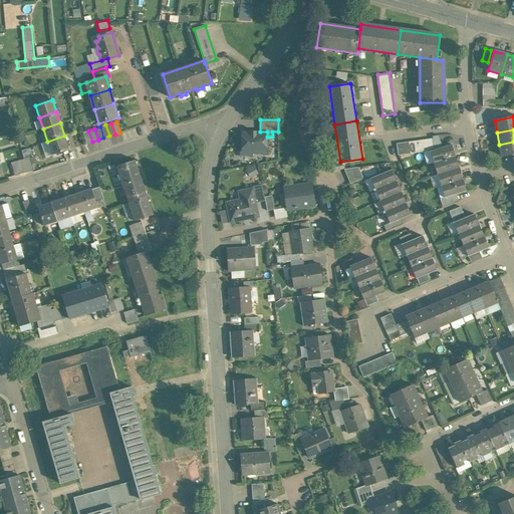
[(92,142),(88,131),(83,133),(86,144),(92,142)]
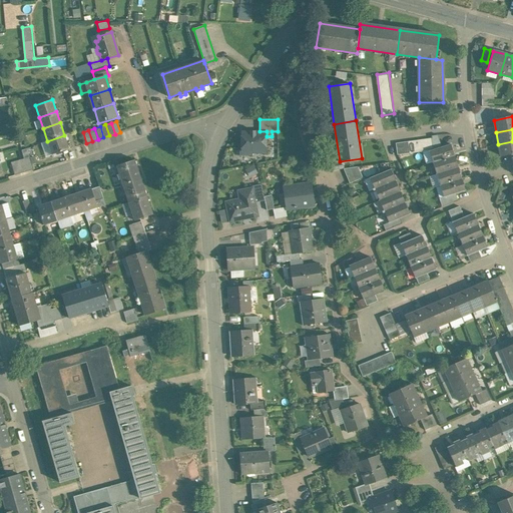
[(267,136),(267,131),(260,131),(241,131),(241,147),(239,147),(239,155),(252,155),(252,153),(267,153),(267,136)]
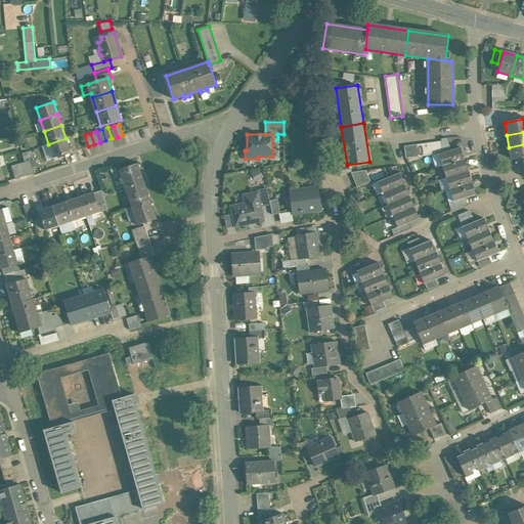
[(66,138),(48,144),(53,158),(71,153),(66,138)]
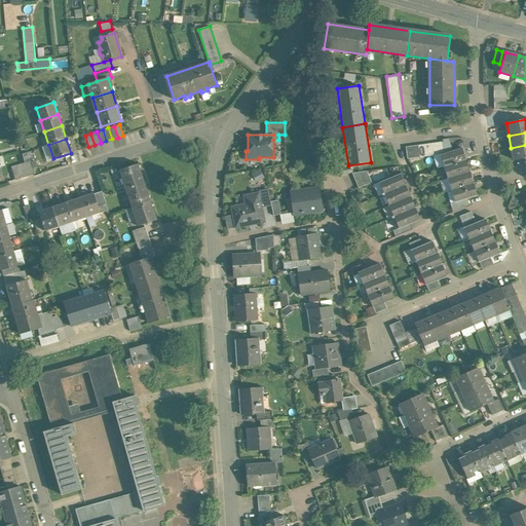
[(418,145),(406,147),(407,159),(419,157),(418,145)]
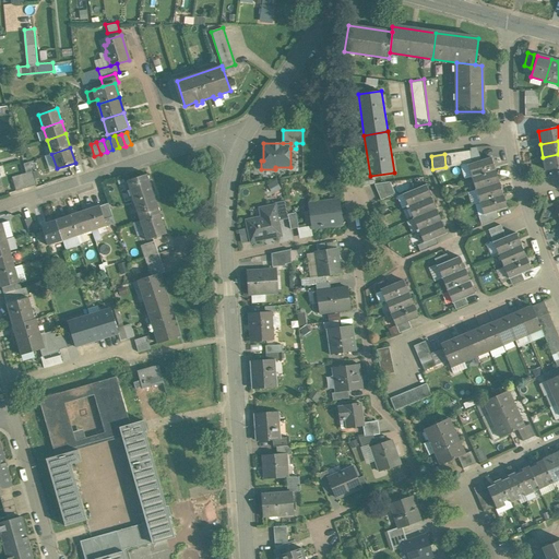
[(558,154),(543,157),(545,169),(558,166),(558,154)]
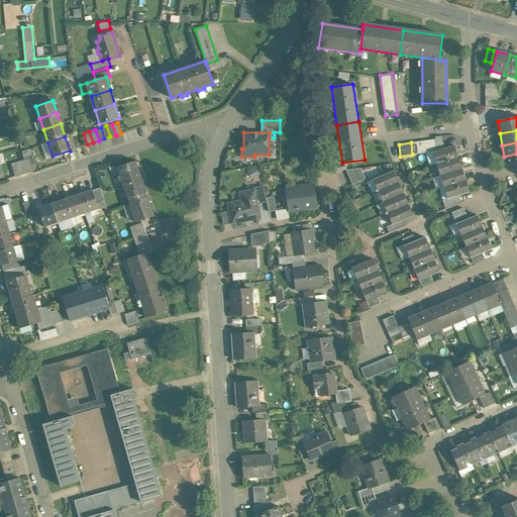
[(436,150),(433,151),(436,164),(457,157),(454,145),(436,150)]
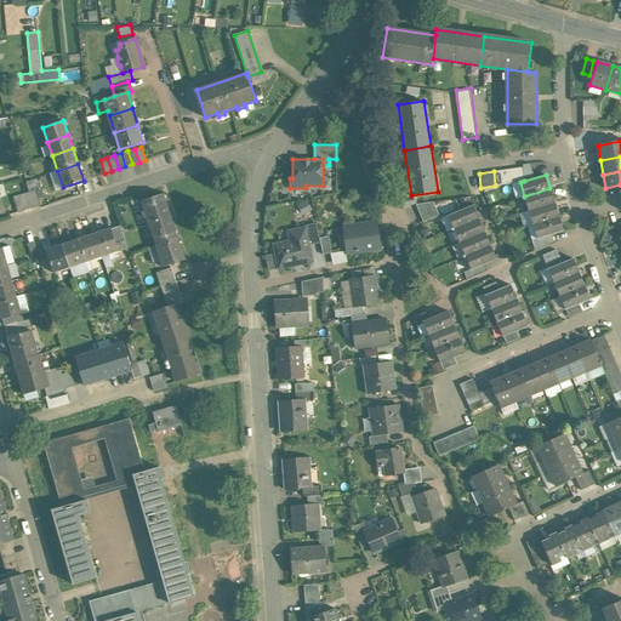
[(550,188),(524,197),(529,210),(554,203),(550,188)]
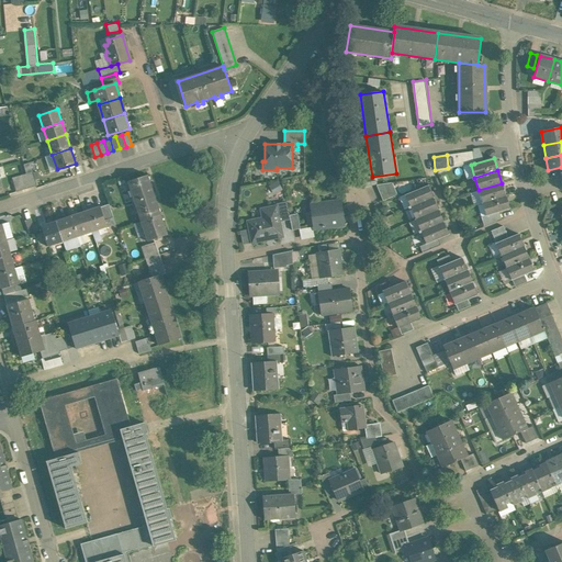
[(24,175),(19,177),(22,190),(29,188),(24,175)]
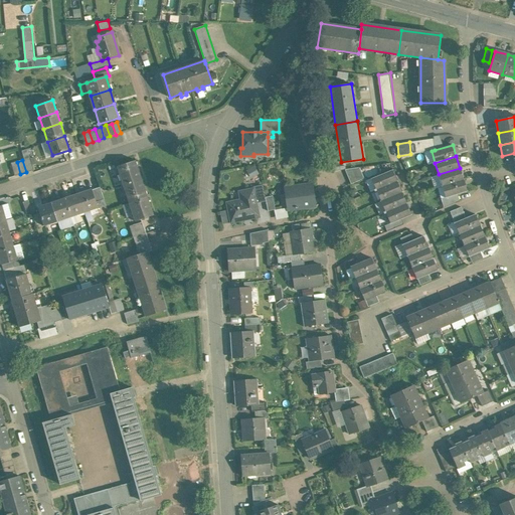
[(135,160),(117,167),(129,203),(148,197),(135,160)]
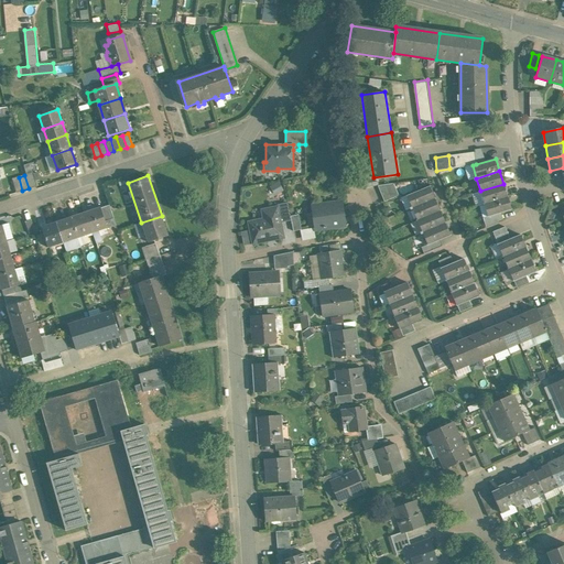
[(19,177),(12,179),(15,193),(22,191),(19,177)]
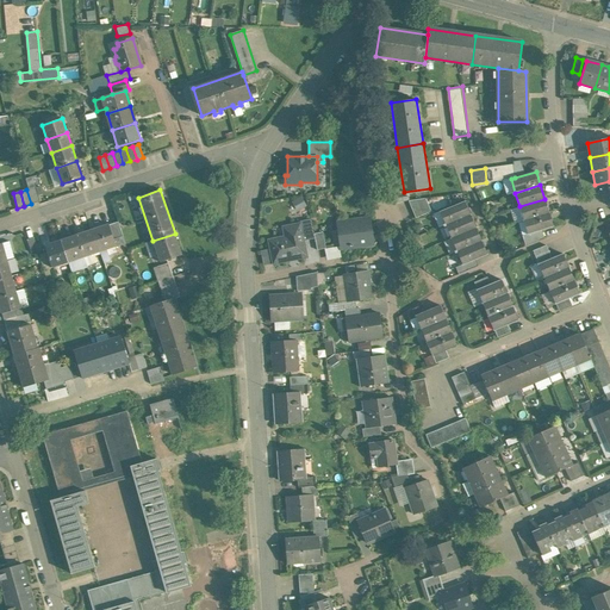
[(297,210),(306,205),(302,195),(292,200),(297,210)]
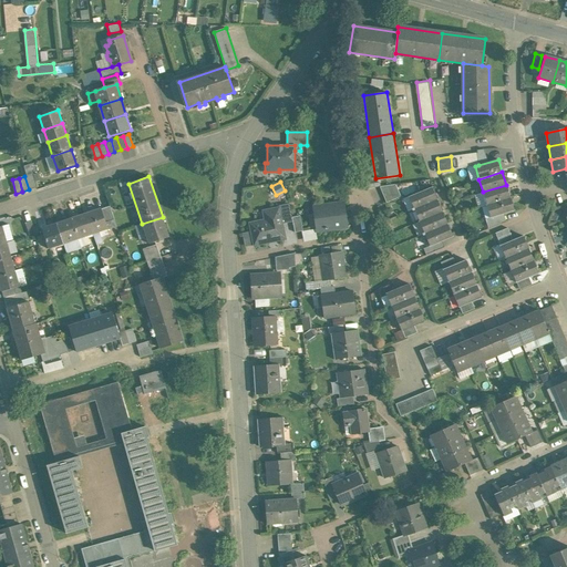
[(395,184),(380,186),(383,196),(398,191),(395,184)]
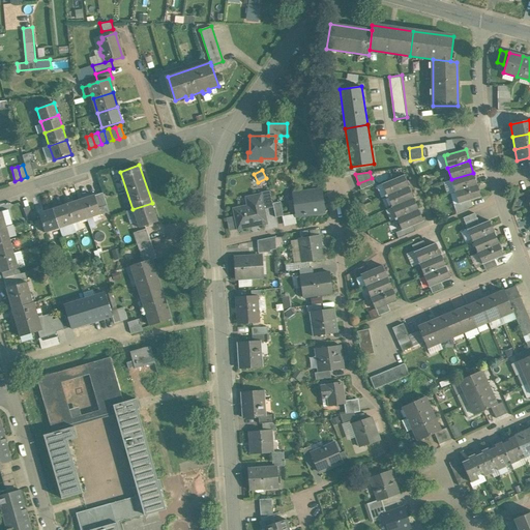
[(473,173),(451,179),(454,192),(476,184),(473,173)]
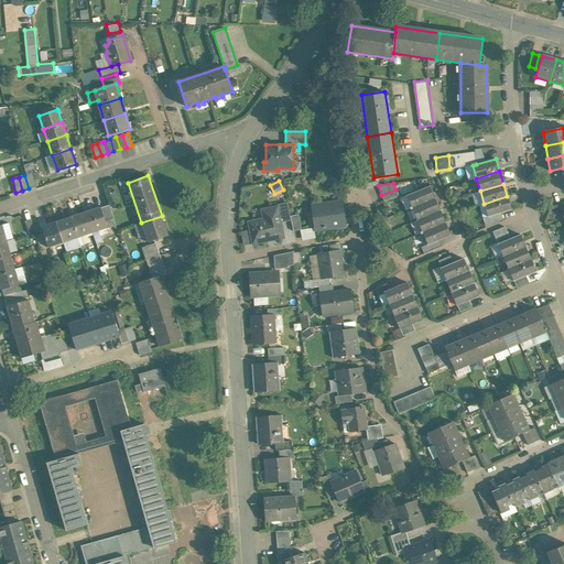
[(430,186),(407,195),(412,207),(408,208),(409,209),(435,198),(430,186)]
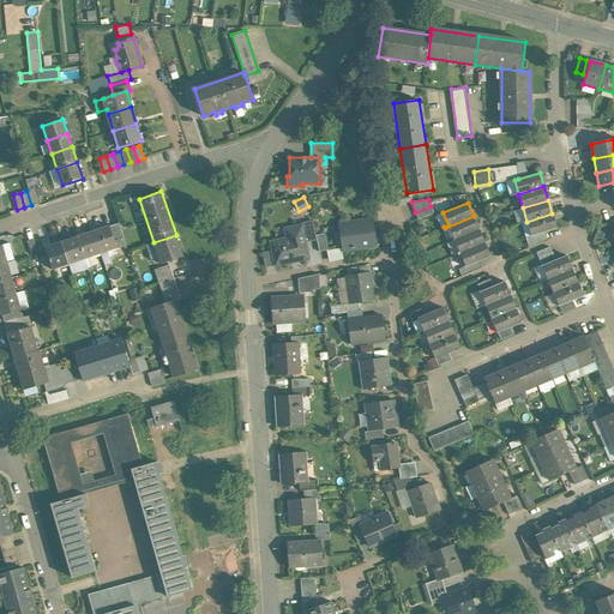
[(434,212),(431,206),(415,212),(419,220),(434,212)]
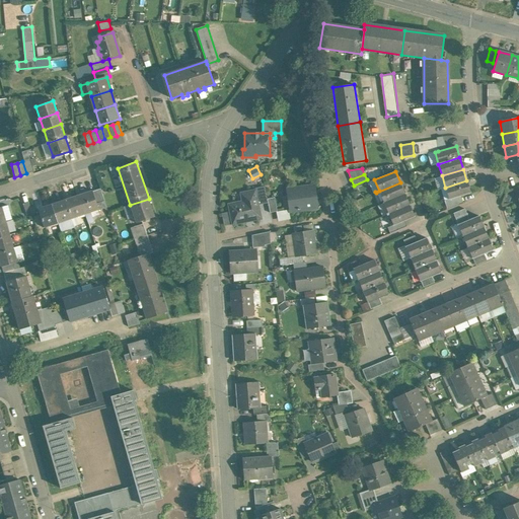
[(466,180),(445,188),(449,199),(449,200),(460,196),(470,193),(466,180)]
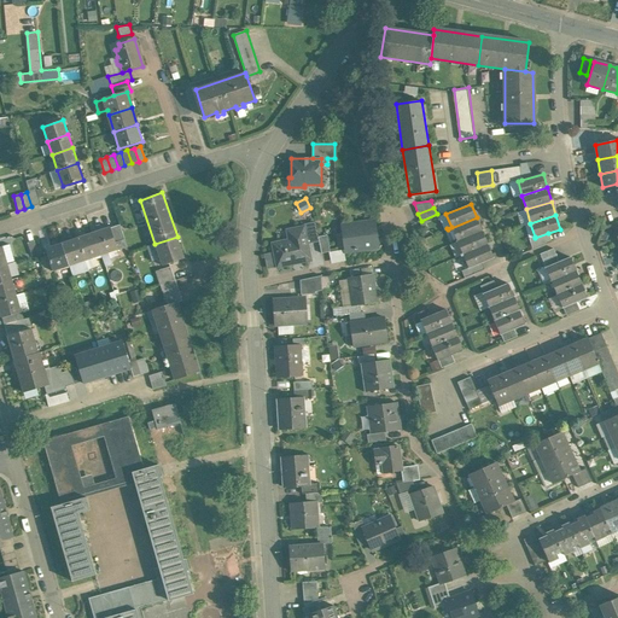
[(477,217),(448,229),(448,231),(452,229),(458,242),(483,231),(477,217)]
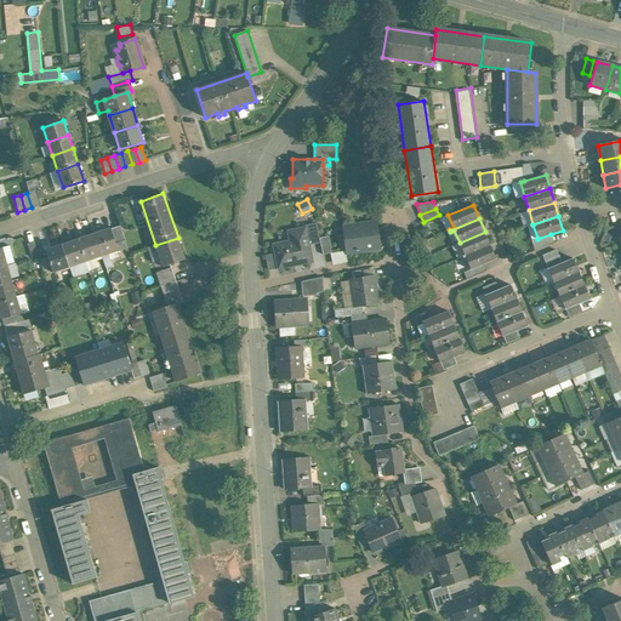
[(375,224),(347,228),(349,251),(355,250),(355,251),(359,251),(359,250),(377,248),(375,224)]
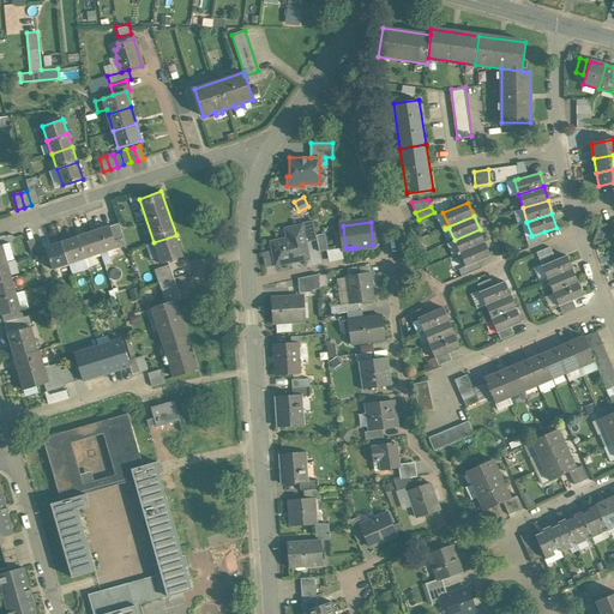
[(124,238),(119,223),(109,226),(114,241),(124,238)]
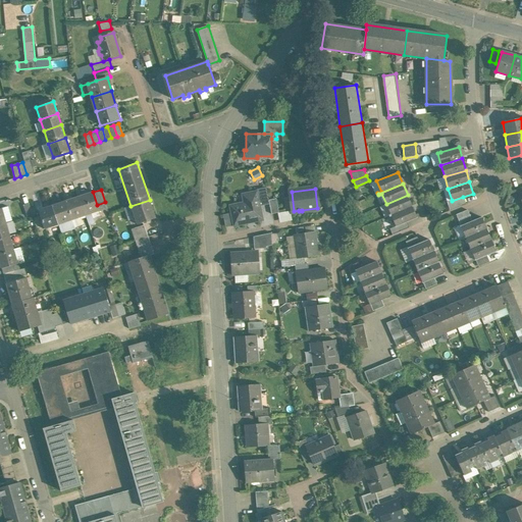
[(266,190),(257,192),(260,206),(269,204),(268,200),(266,190)]
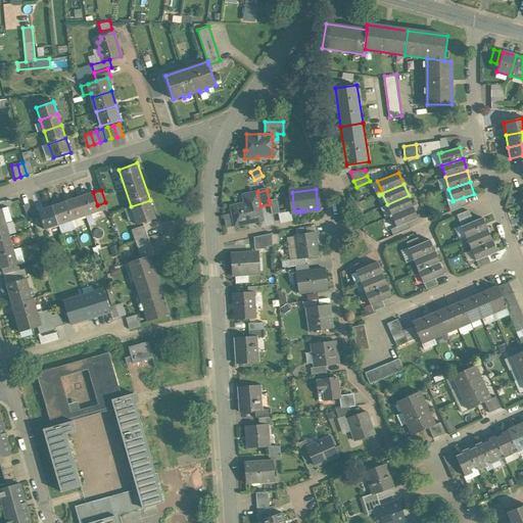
[(93,192),(79,197),(86,217),(99,211),(97,205),(93,192)]
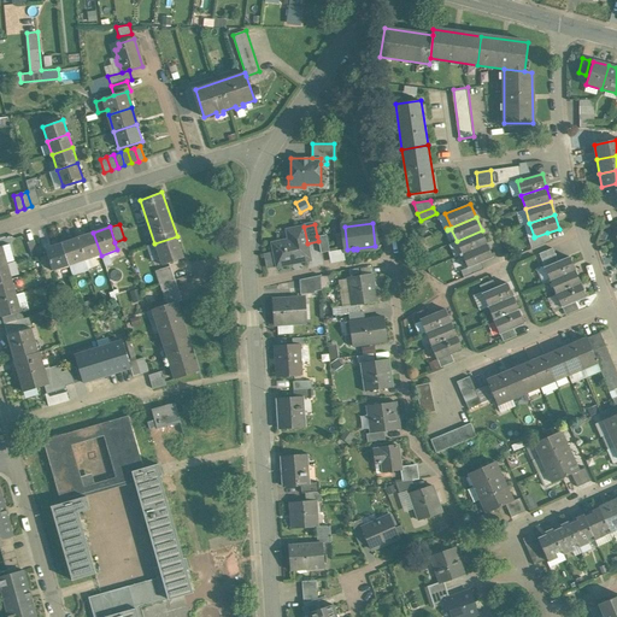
[(292,240),(285,241),(272,244),(277,266),(310,259),(307,244),(304,227),(289,229),(292,240)]
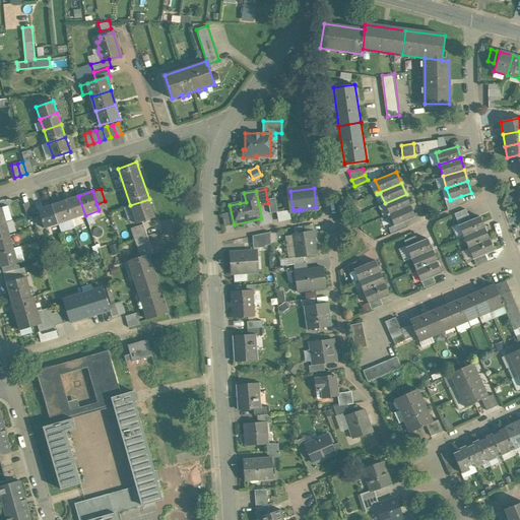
[(406,194),(385,203),(384,203),(389,213),(385,214),(386,215),(410,205),(406,194)]
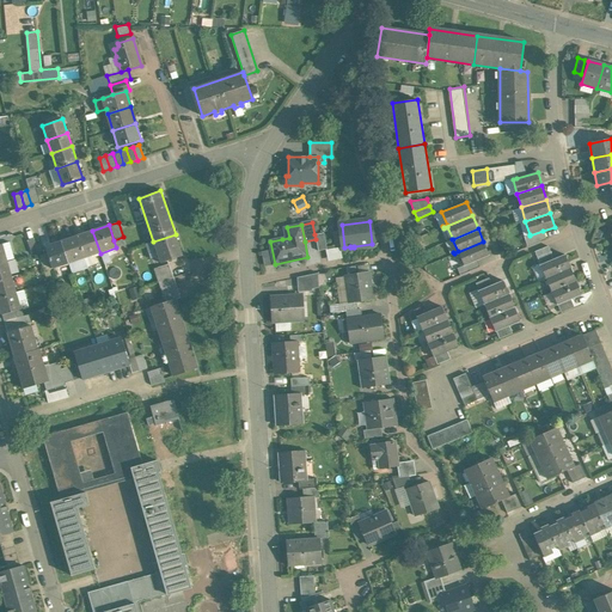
[(92,231),(77,236),(85,258),(101,254),(92,231)]
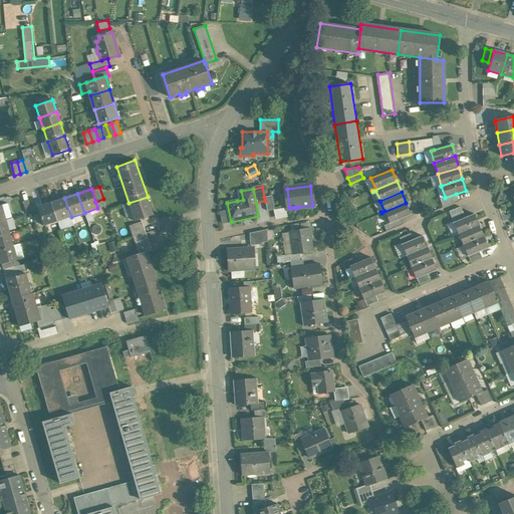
[(456,194),(445,198),(445,197),(440,199),(443,206),(458,200),(456,194)]
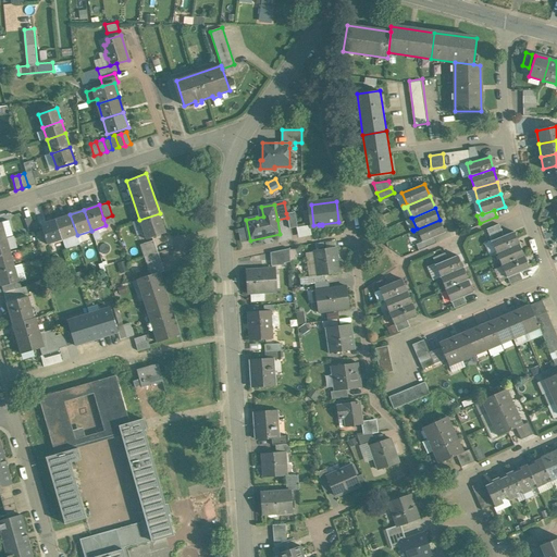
[(295,212),(286,213),(287,218),(289,229),(297,226),(295,212)]
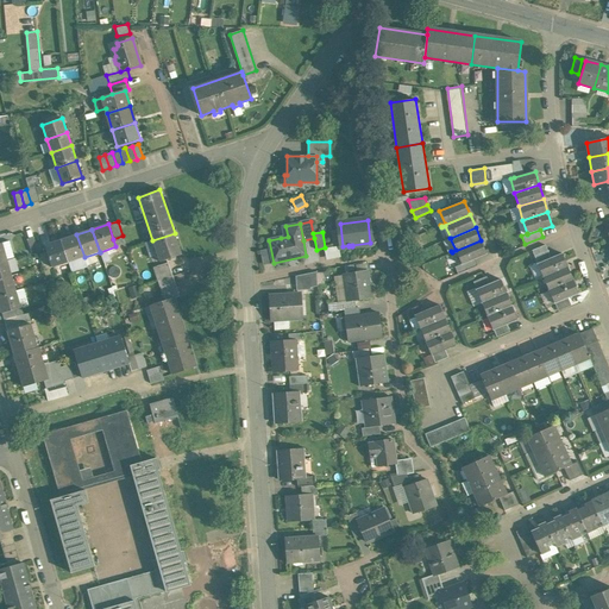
[(175,233),(152,240),(159,262),(181,255),(175,233)]
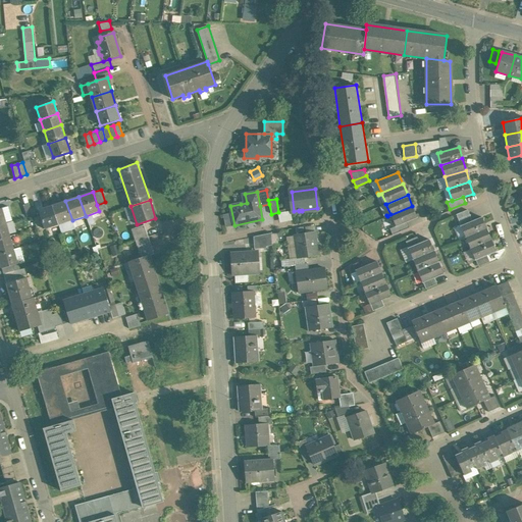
[(65,201),(52,206),(58,224),(72,220),(65,201)]
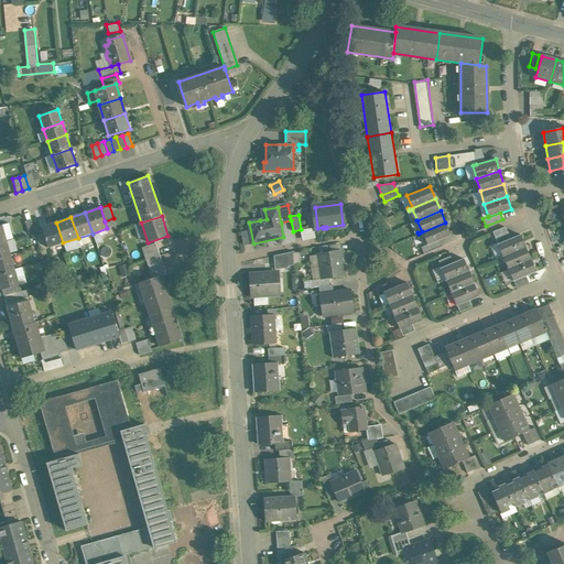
[(31,219),(24,221),(29,234),(35,231),(31,219)]
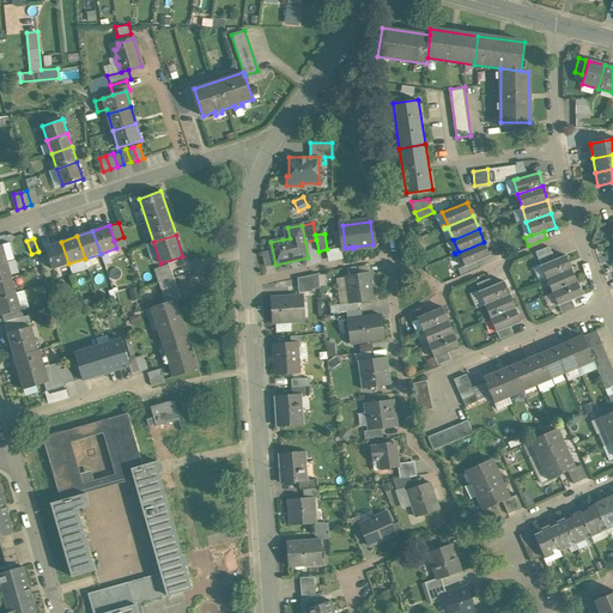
[(61,242),(44,247),(47,254),(52,269),(68,263),(61,242)]
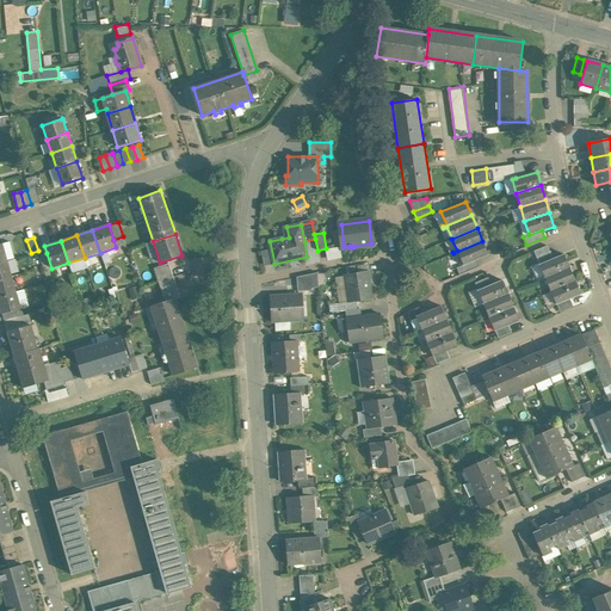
[(482,241),(454,253),(454,254),(458,253),(463,265),(476,260),(488,254),(482,241)]
